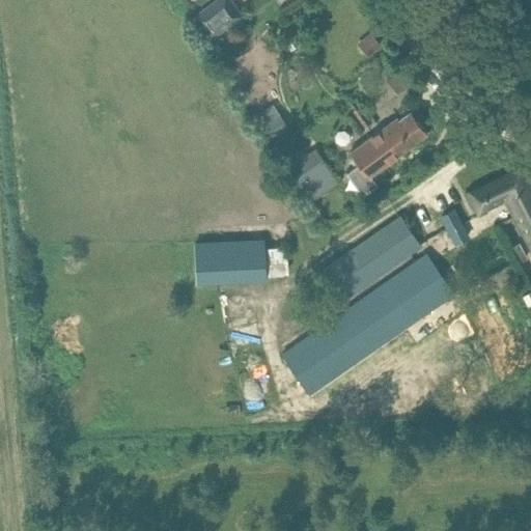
[(231,0),(211,0),(191,15),(208,38),(242,14),(231,0)]
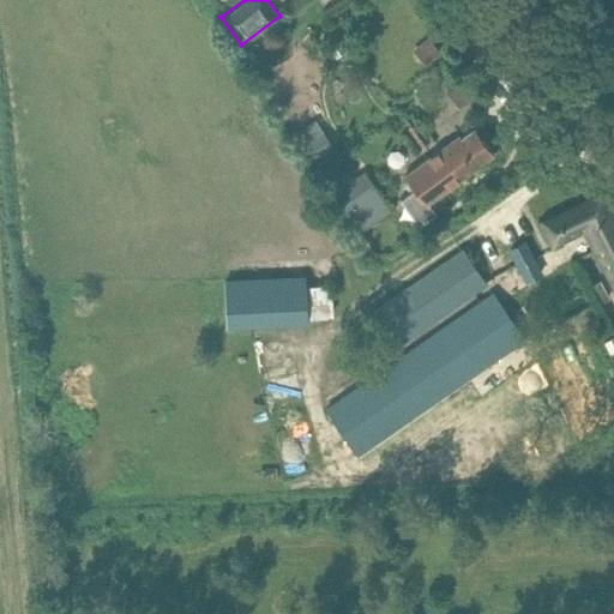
[(429,60),(440,48),(428,36),(417,48),(429,60)]
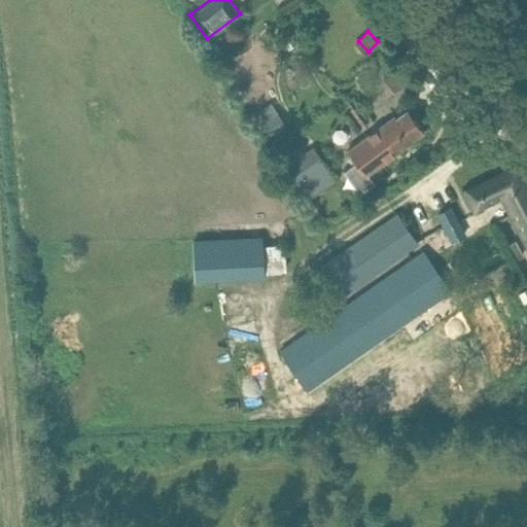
[(394,116),(378,129),(348,150),(357,162),(345,171),(344,170),(343,170),(360,194),(375,182),(375,181),(373,182),(366,173),(408,143),(424,131),(408,109),(395,117),(394,116)]
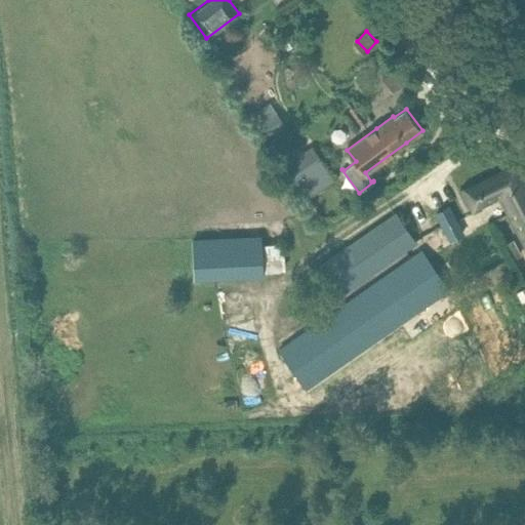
[(314,149),(285,167),(304,196),(320,186),(325,192),(337,184),(314,149)]
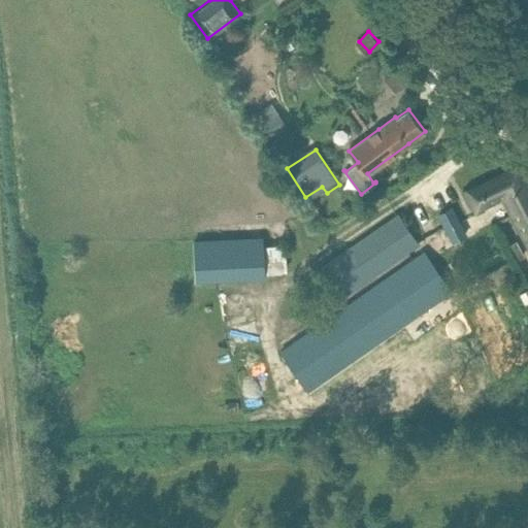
[(501,200),(508,212),(527,202),(527,171),(524,162),(505,171),(464,192),(475,213),(501,200)]
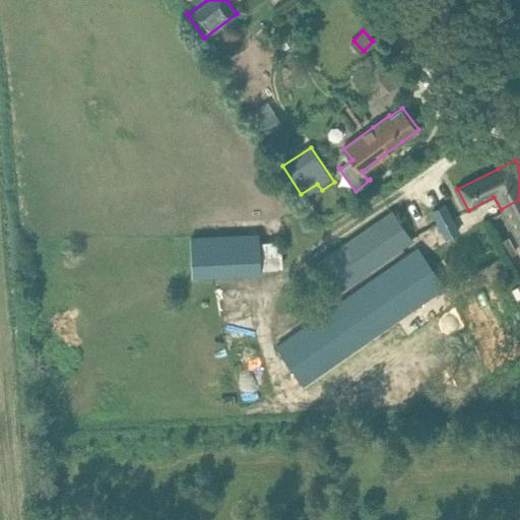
[(519,199),(501,209),(519,246),(519,199)]
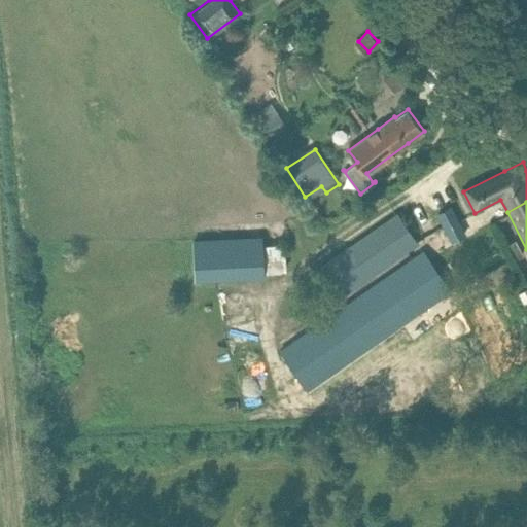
[(437,214),(451,240),(464,233),(459,223),(467,218),(458,203),(437,214)]
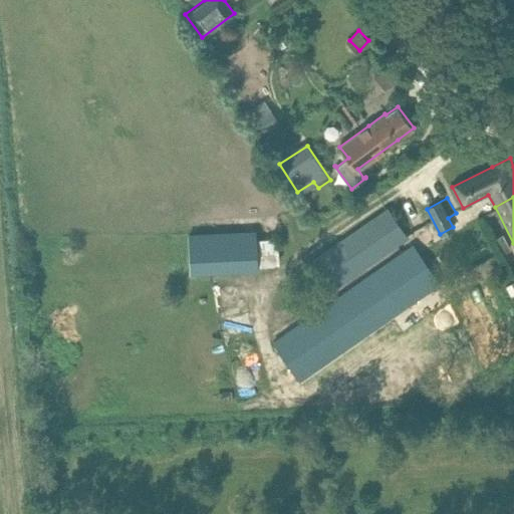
[(331,289),(407,237),(387,209),(311,261),(331,289)]
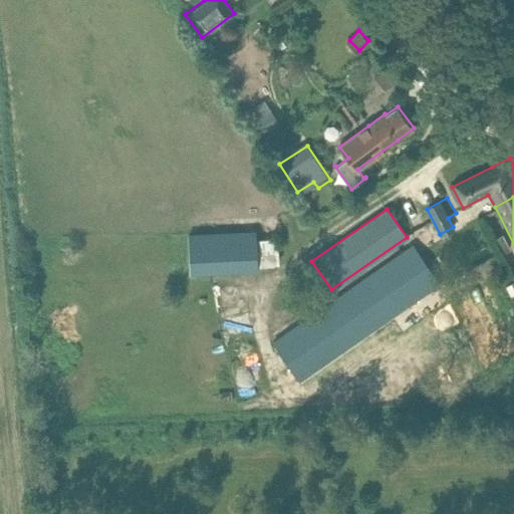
[(279,265),(277,238),(256,239),(256,231),(189,234),(189,243),(168,244),(169,257),(177,258),(178,269),(241,267),(241,270),(251,269),(251,267),(258,267),(257,265),(279,265)]
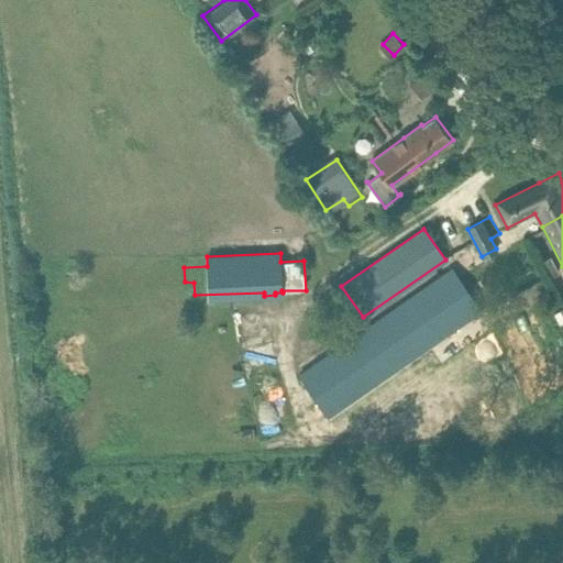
[(452,266),(299,373),(329,416),(465,323),(483,310),(482,310),(465,285),(452,266)]
